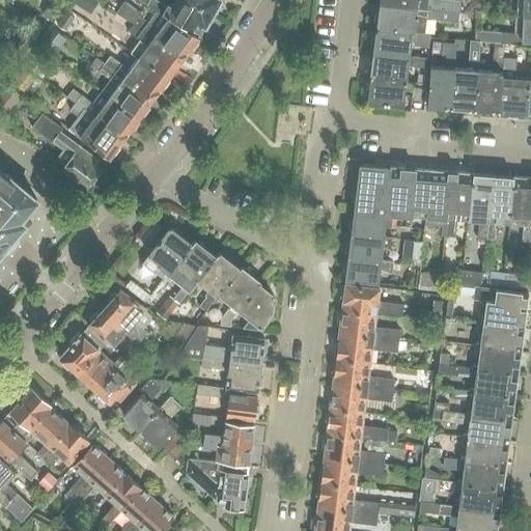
[(52,0),(42,15),(52,23),(63,8),(52,0)]
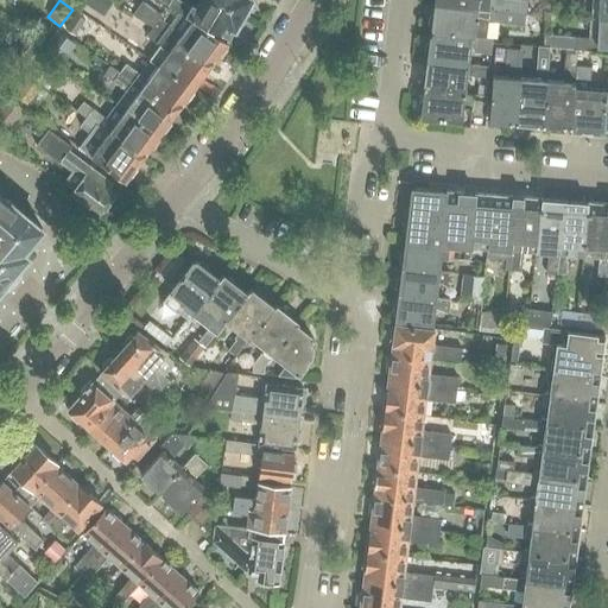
[(113,4),(107,0),(84,0),(83,4),(103,17),(113,4)]
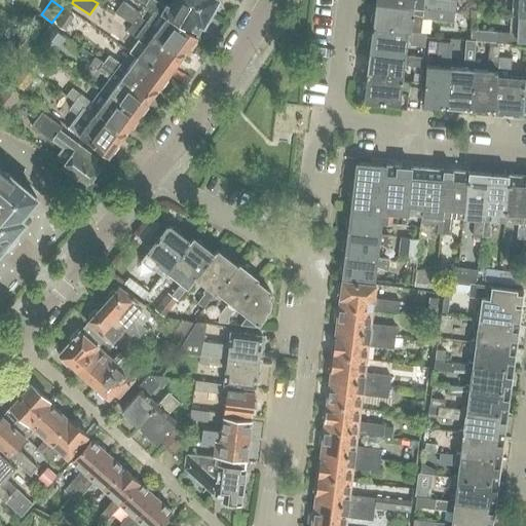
[(165,17),(196,36),(203,25),(208,24),(210,19),(209,14),(210,12),(188,0),(172,0),(170,6),(165,3),(164,5),(154,0),(147,0),(145,5),(165,17)]
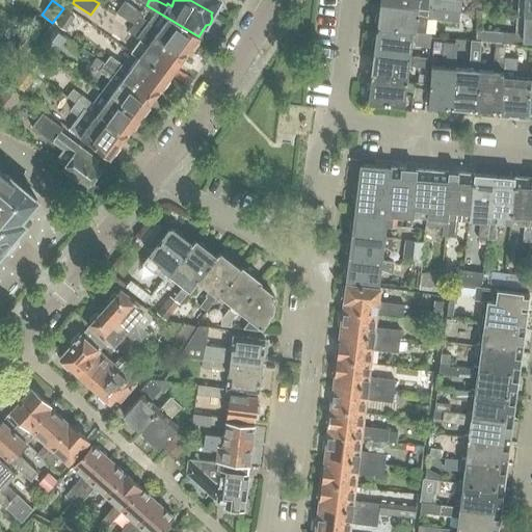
[(219,1),(219,0),(190,0),(212,12),(214,10),(217,9),(220,5),(219,1)]
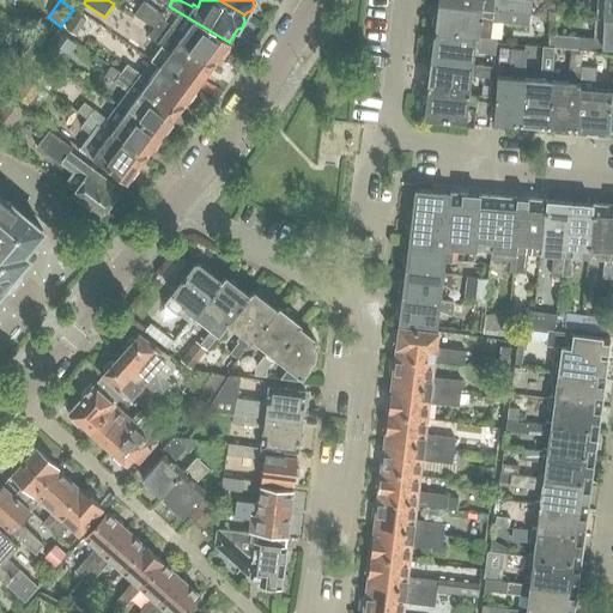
[(439,0),(439,1),(438,1),(438,2),(529,14),(530,0),(439,0)]
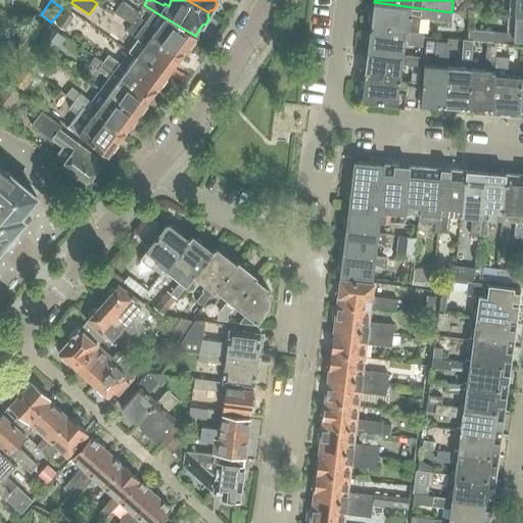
[(522,0),(508,0),(508,15),(522,15),(522,0)]
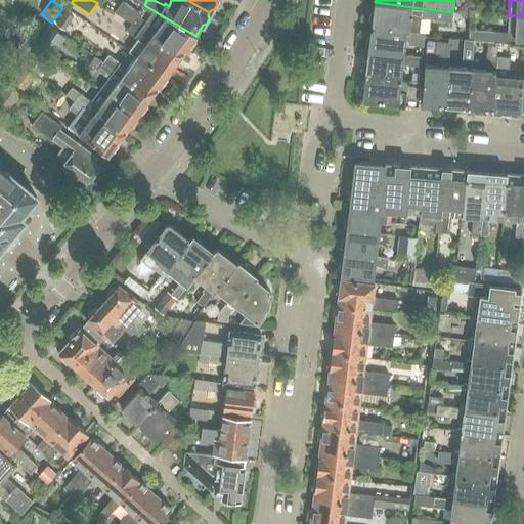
[(140,13),(123,1),(114,13),(131,24),(130,25),(180,57),(195,36),(165,17),(155,11),(145,23),(137,16),(140,13)]
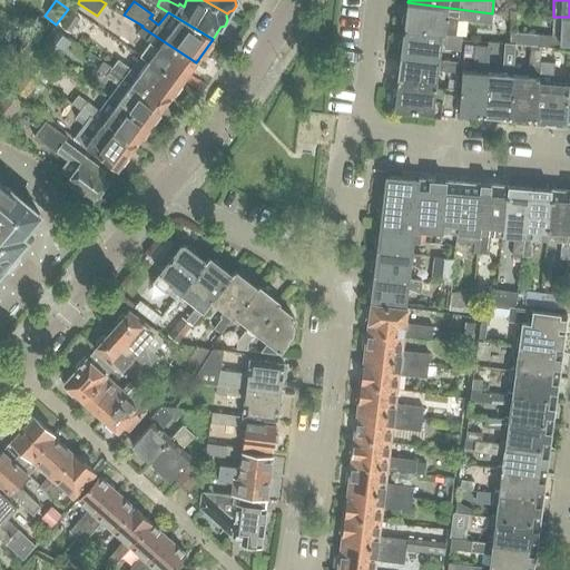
[(404,29),(455,36),(457,21),(491,25),(492,13),(408,2),(408,5),(409,5),(408,10),(406,13),(403,16),(402,22),(405,26),(404,29)]
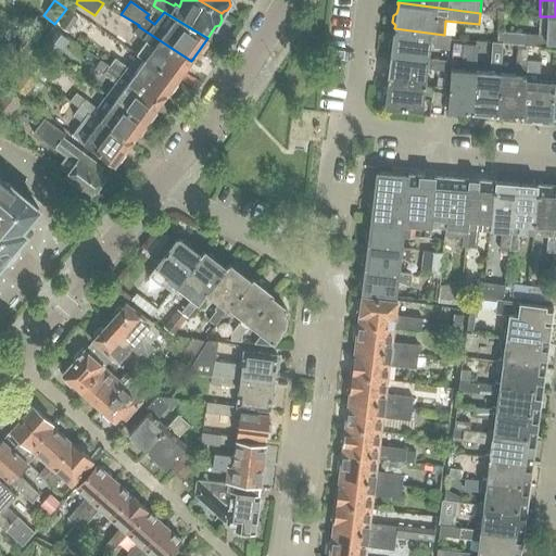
[(70,12),(57,29),(66,36),(78,19),(70,12)]
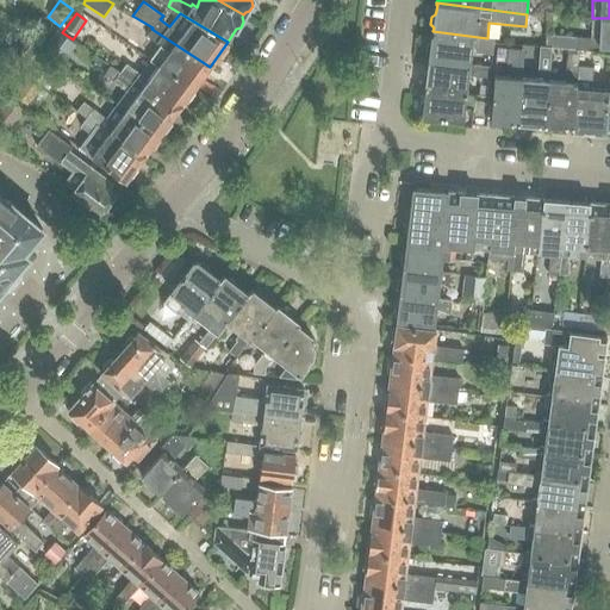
[(609,47),(609,18),(592,18),(591,38),(547,35),(546,47),(567,49),(599,51),(601,47),(609,47)]
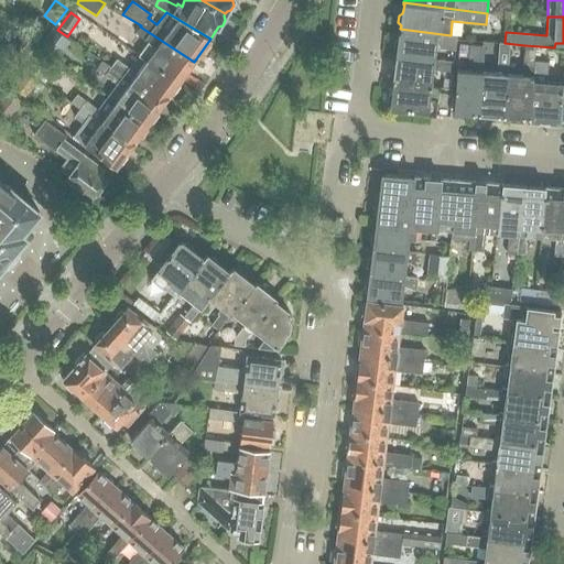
[(194,62),(140,26),(136,33),(148,43),(139,55),(147,61),(145,61),(179,83),(194,62)]
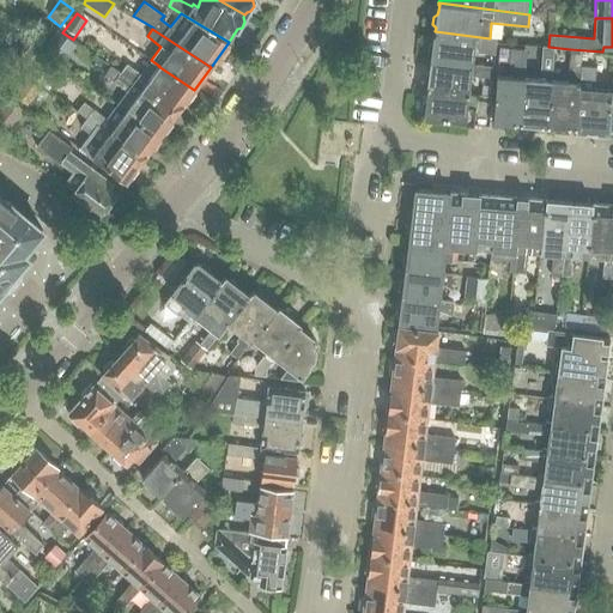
[(59,31),(43,50),(56,61),(71,42),(59,31)]
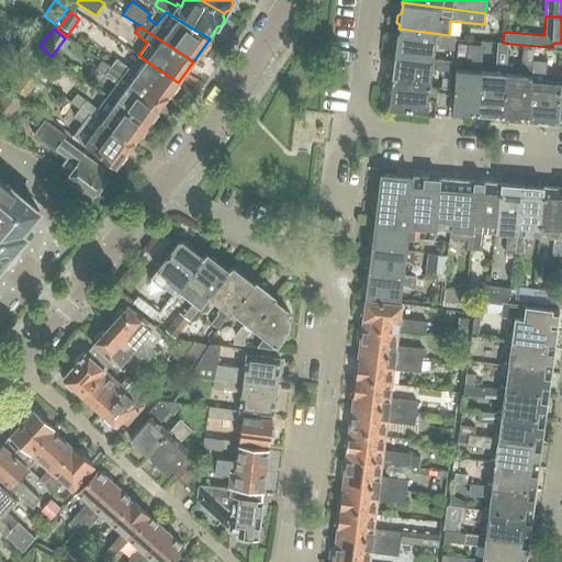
[(438,48),(453,49),(454,35),(449,35),(398,29),(398,31),(398,36),(397,36),(397,40),(393,42),(393,48),(395,52),(395,55),(433,59),(435,43),(438,44),(438,48)]
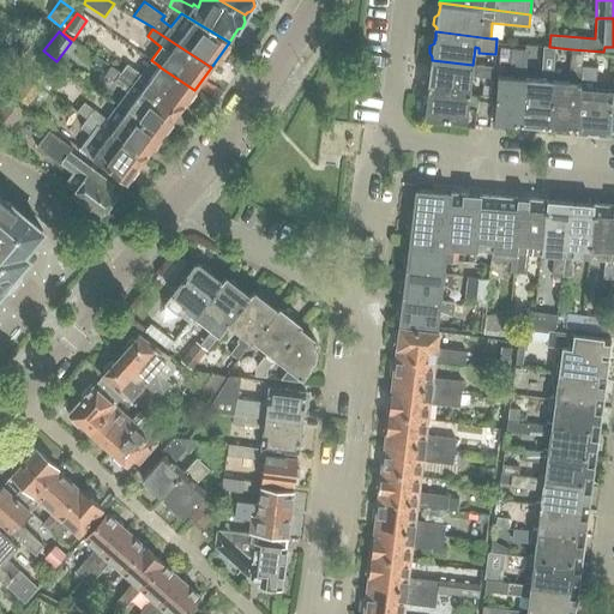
[(513,78),(498,77),(494,110),(494,122),(498,122),(501,126),(507,126),(511,124),(522,124),(524,78),(525,79),(527,50),(511,49),(510,65),(515,65),(513,78)]
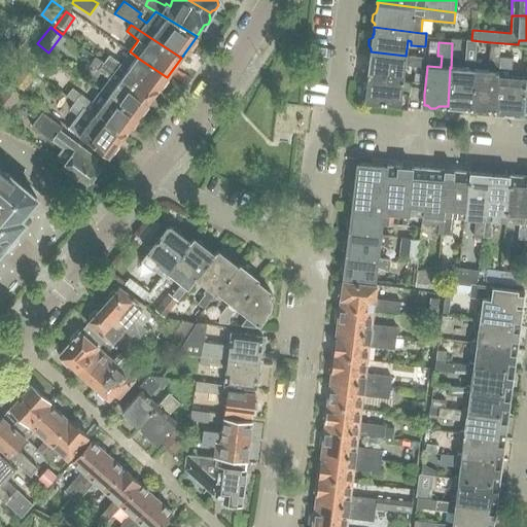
[(450,67),(448,106),(451,107),(454,109),(459,110),(462,107),(470,108),(475,69),(476,45),(467,44),(464,69),(451,68),(450,67)]
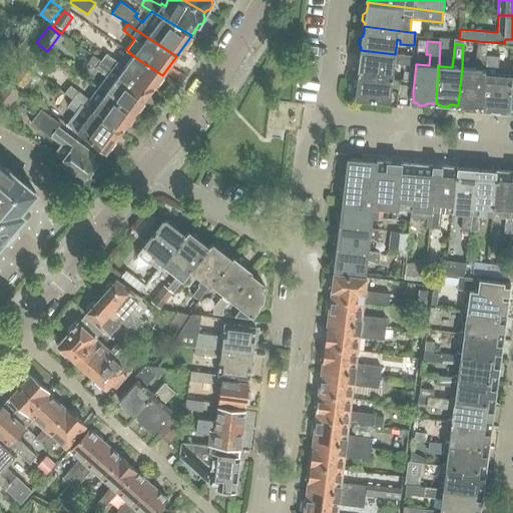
[(32,47),(22,60),(32,67),(42,55),(32,47)]
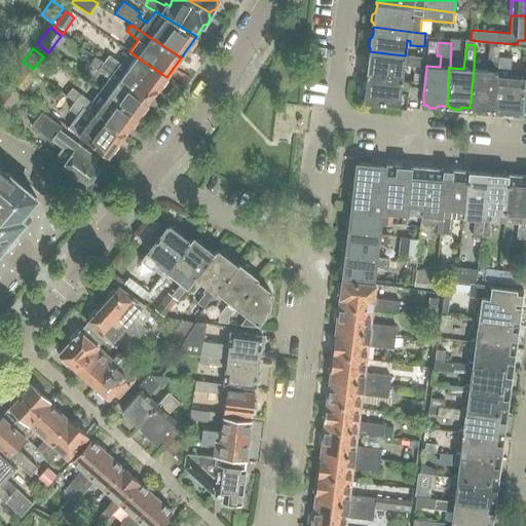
[(8,59),(17,67),(24,58),(14,50),(8,59)]
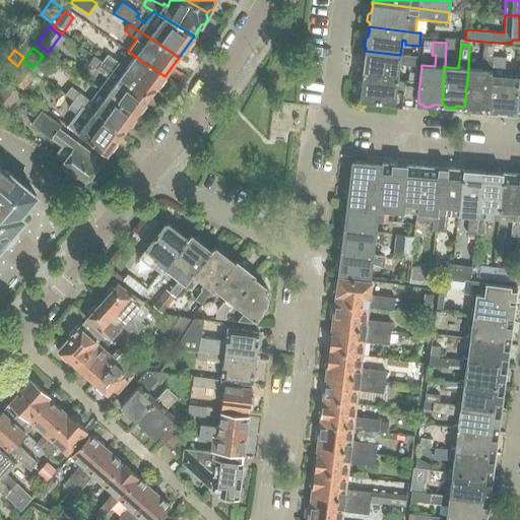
[(399,64),(417,66),(418,57),(409,56),(366,51),(366,53),(366,57),(365,57),(365,61),(361,63),(361,69),(363,72),(363,75),(398,80),(398,79),(399,64)]
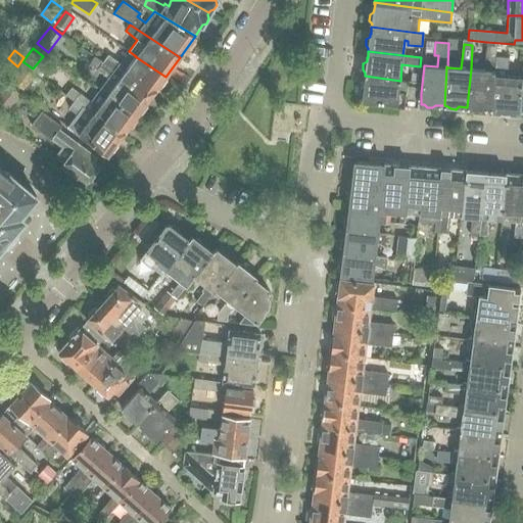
[(165,77),(135,56),(127,68),(107,55),(102,63),(150,96),(165,77)]
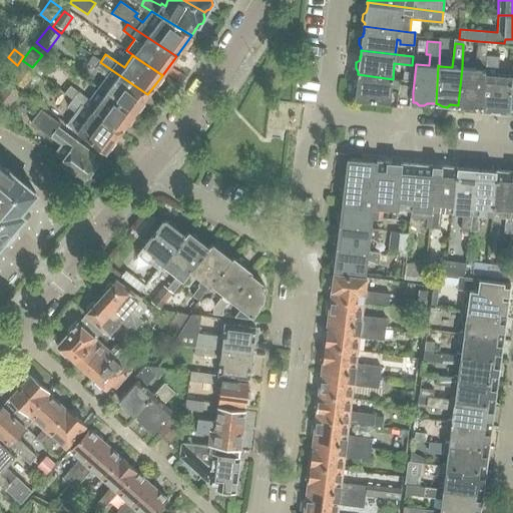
[(485,69),(482,107),(482,109),(509,112),(511,74),(491,73),(491,69),(493,69),(494,58),(486,57),(485,69)]
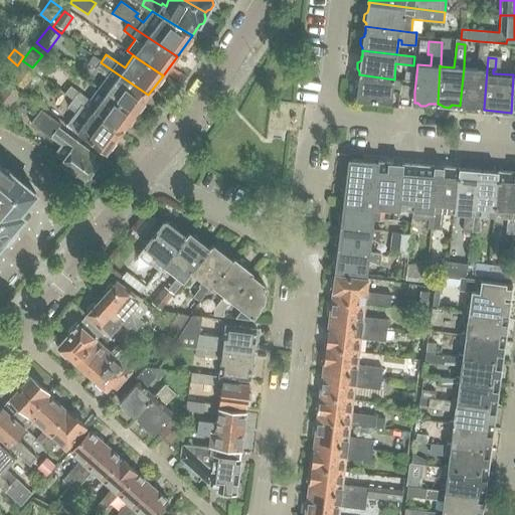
[(105,94),(134,114),(148,95),(101,62),(96,68),(106,77),(98,89),(105,94)]
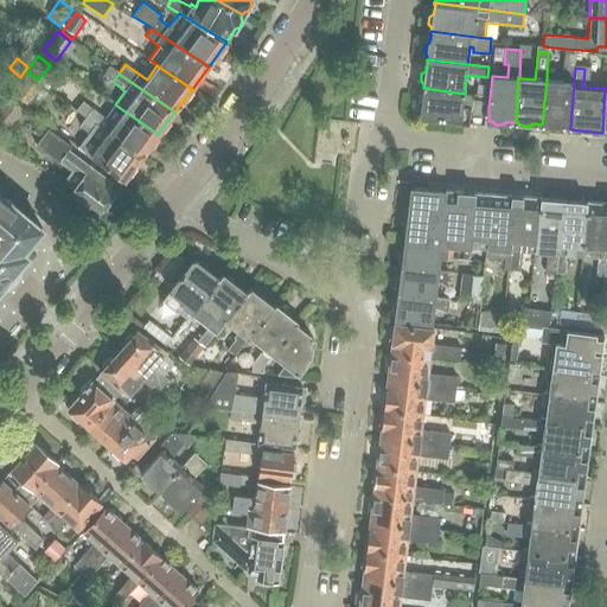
[(14,91),(12,93),(24,101),(36,84),(25,76),(14,91)]
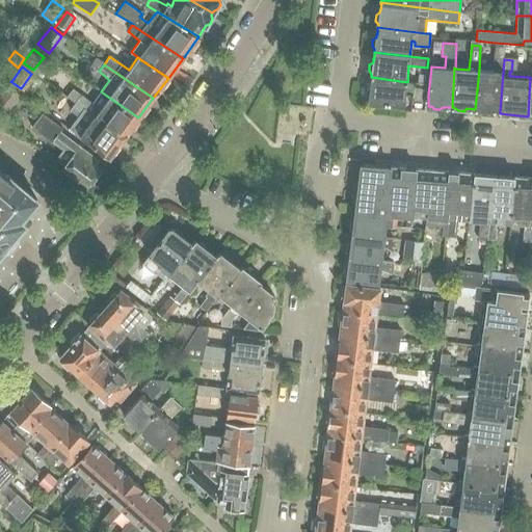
[(489,110),(500,111),(503,72),(479,70),(475,109),(479,109),(481,112),(487,112),(489,110)]
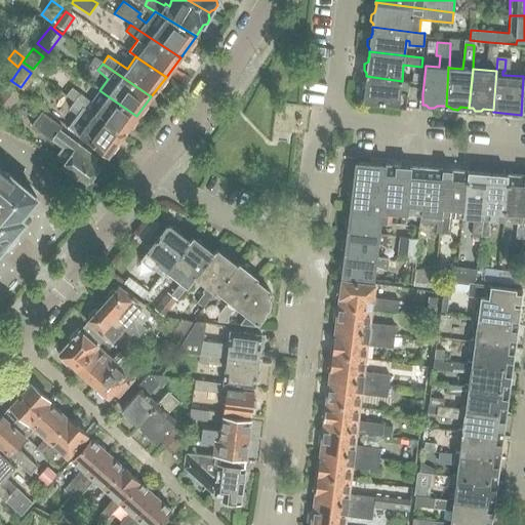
[(421,82),(419,82),(402,80),(402,81),(366,76),(366,77),(366,78),(367,78),(366,83),(365,86),(362,88),(361,94),(364,97),(363,102),(382,104),(399,105),(400,92),(407,93),(406,106),(418,108),(421,82)]
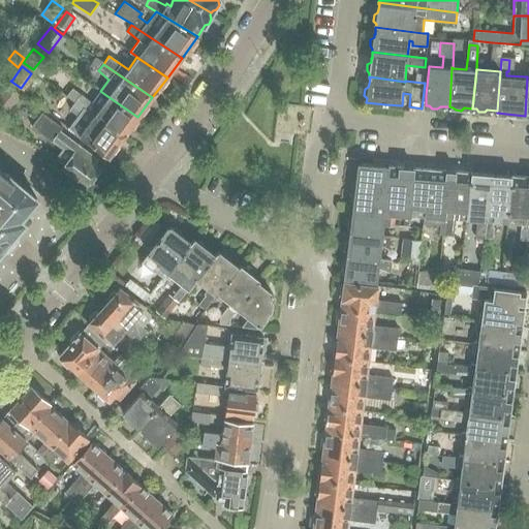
[(8,87),(0,96),(9,103),(18,94),(8,87)]
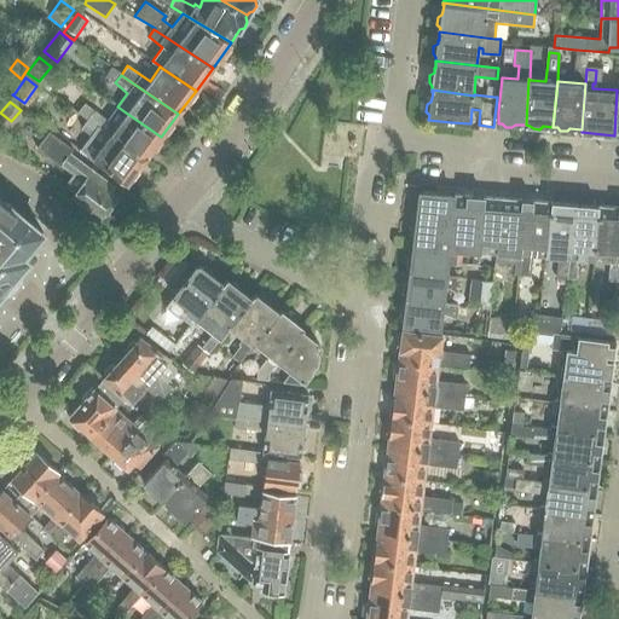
[(87,121),(87,120),(144,161),(161,137),(126,113),(117,106),(108,120),(85,104),(77,114),(87,121)]
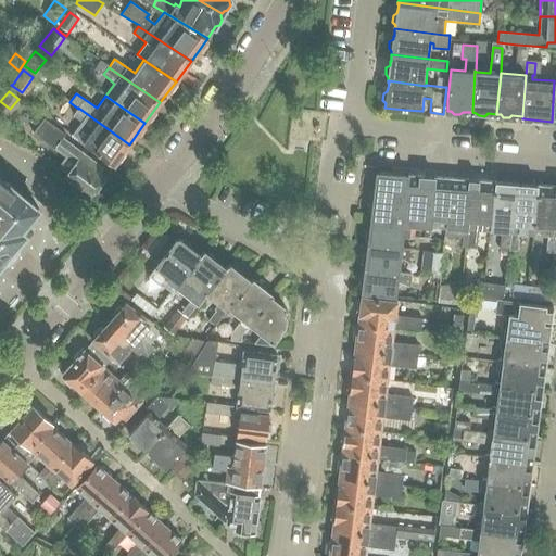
[(72,135),(83,142),(91,149),(114,165),(129,144),(78,108),(73,115),(81,122),(72,135)]
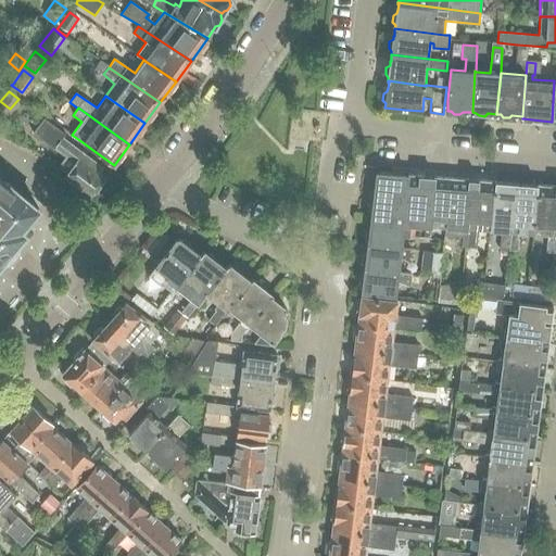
[(65,174),(64,177),(90,197),(105,177),(98,173),(101,167),(92,161),(77,149),(62,138),(65,135),(43,119),(33,134),(53,149),(65,158),(60,164),(61,171),(65,174)]
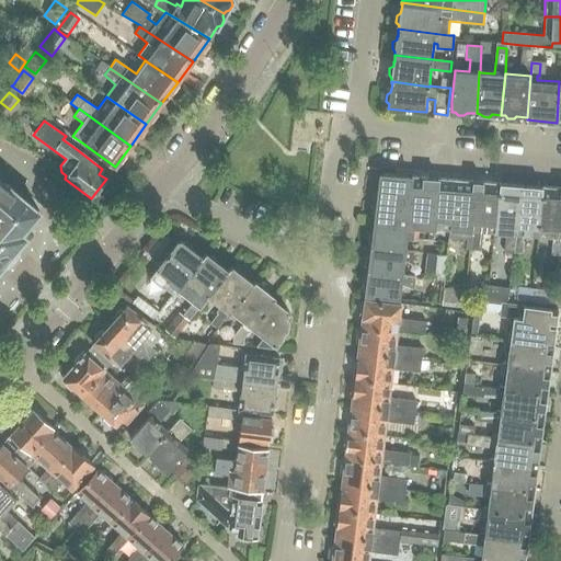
[(404,226),(419,227),(430,228),(434,179),(414,178),(414,176),(412,176),(412,178),(396,175),(384,174),(384,175),(380,179),(379,179),(378,190),(374,221),(405,226),(404,226)]
